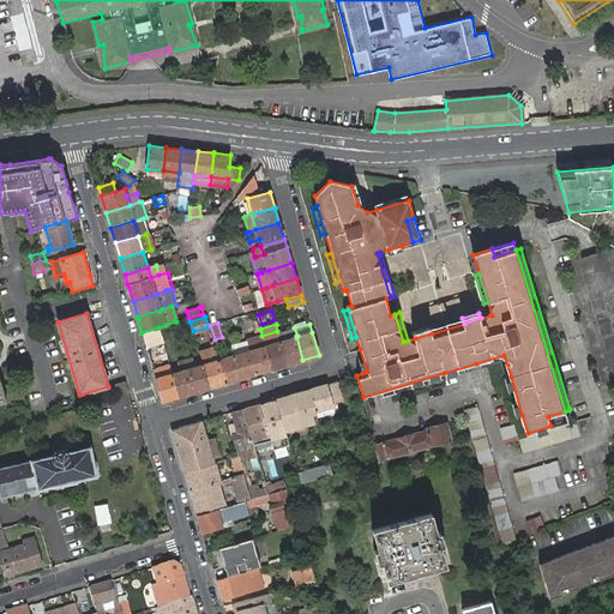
[(146,348),(163,343),(158,327),(142,332),(146,348)]
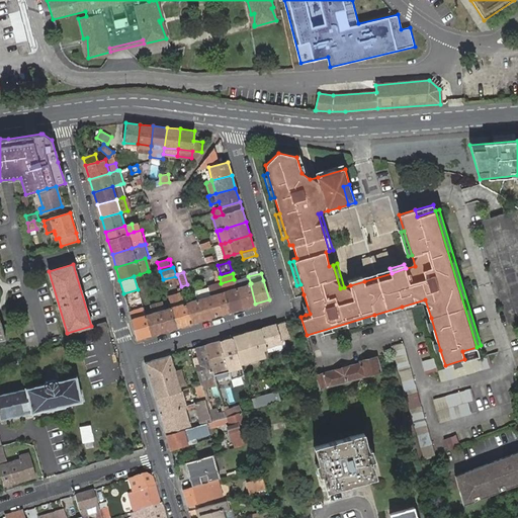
[(251,283),(248,276),(235,281),(237,287),(242,308),(255,304),(250,283),(251,283)]
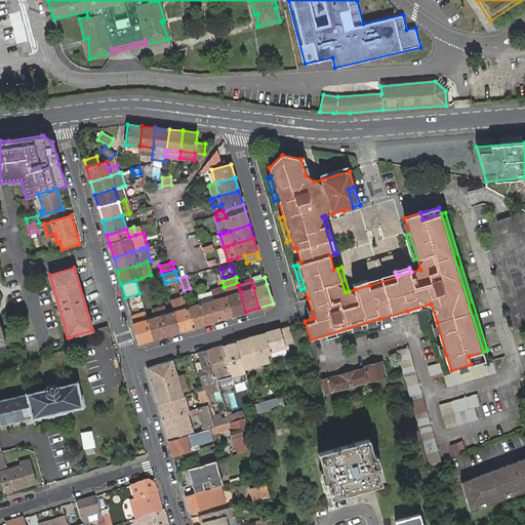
[(354,284),(355,289),(369,285),(368,280),(354,284)]
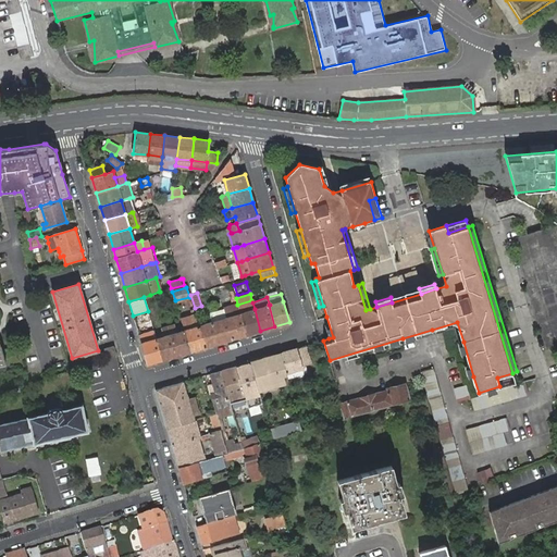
[(247,335),(260,331),(255,309),(252,302),(251,300),(237,305),(238,307),(240,313),(247,335)]
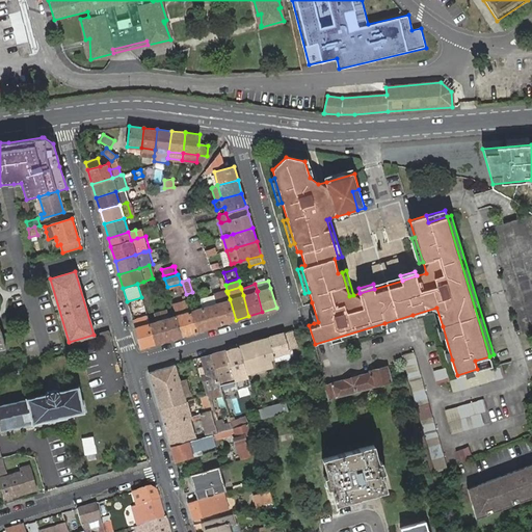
[(222,323),(236,320),(230,299),(228,293),(227,291),(213,294),(214,297),(216,303),(222,323)]
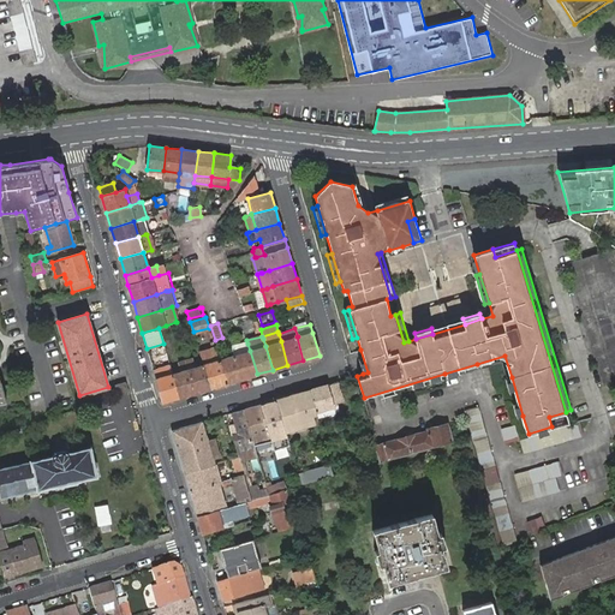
[(242,378),(257,374),(250,351),(248,344),(246,340),(231,345),(234,356),(242,378)]
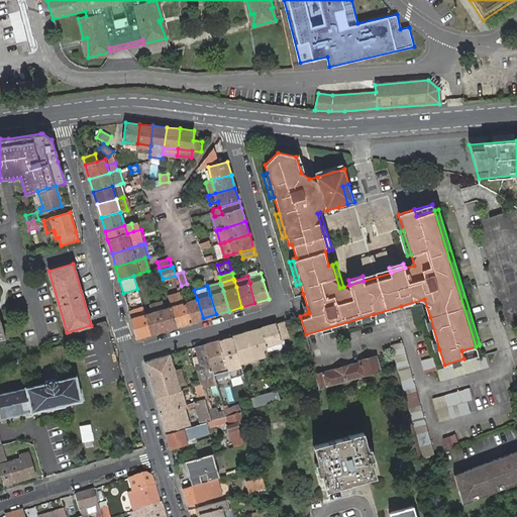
[(299,296),(305,314),(309,313),(303,294),(299,296)]
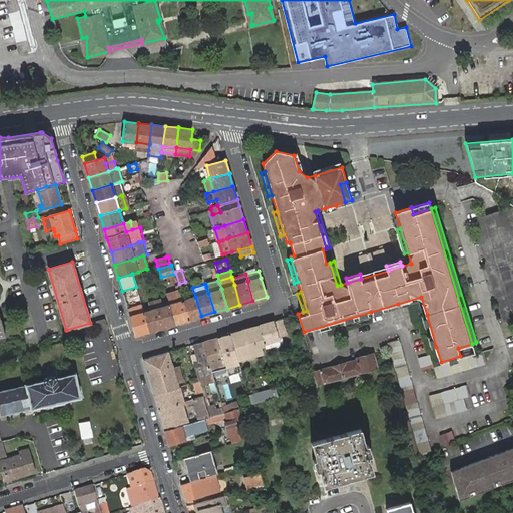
[(175,324),(188,320),(182,301),(180,294),(167,298),(169,305),(175,324)]
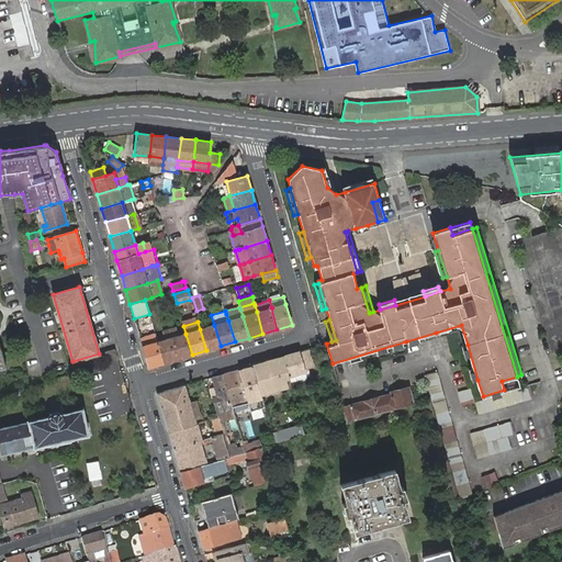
[(206,350),(221,346),(214,325),(200,329),(206,350)]
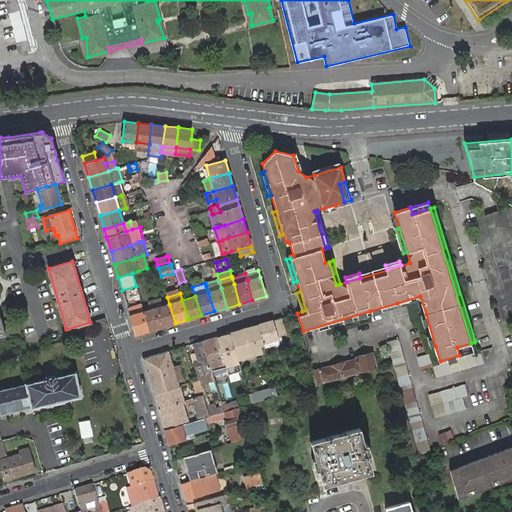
[(143,311),(156,307),(154,300),(141,304),(143,311)]
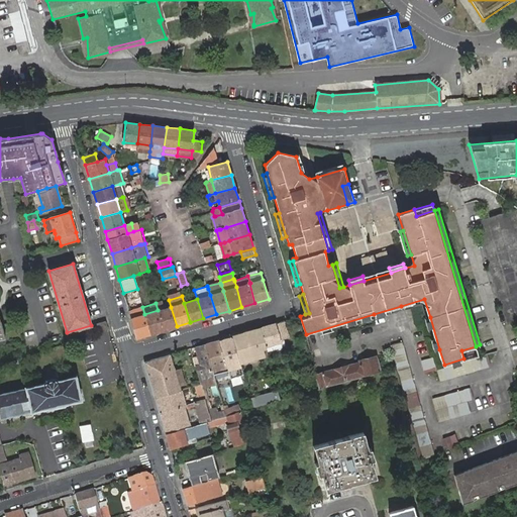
[(131,318),(144,314),(142,307),(129,311),(131,318)]
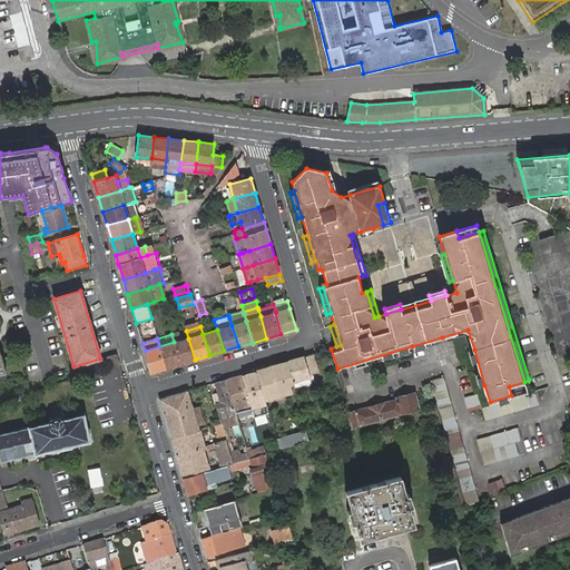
[(180,364),(195,360),(188,338),(174,342),(180,364)]
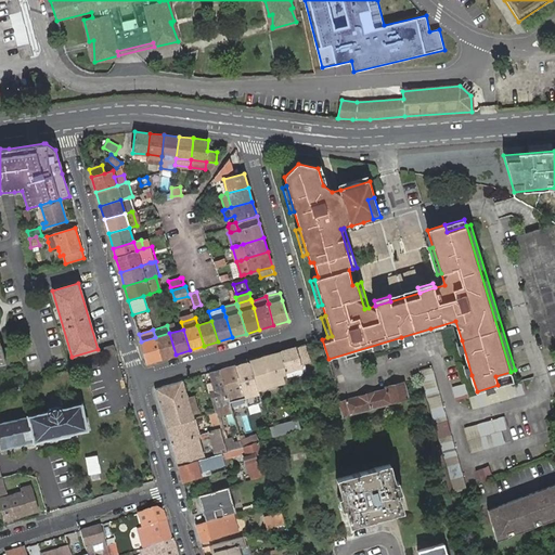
[(162,358),(176,355),(169,333),(155,337),(162,358)]
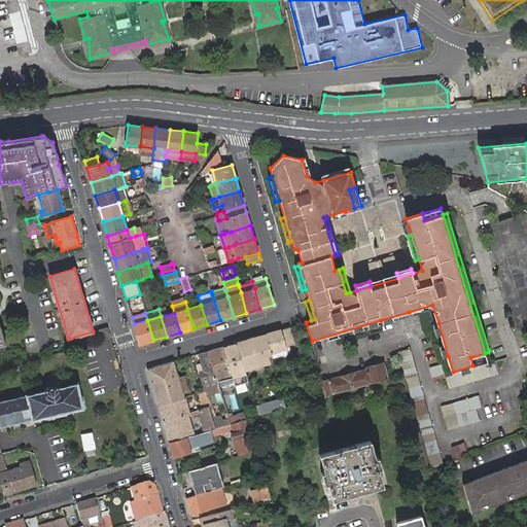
[(140,345),(153,340),(147,320),(134,324),(140,345)]
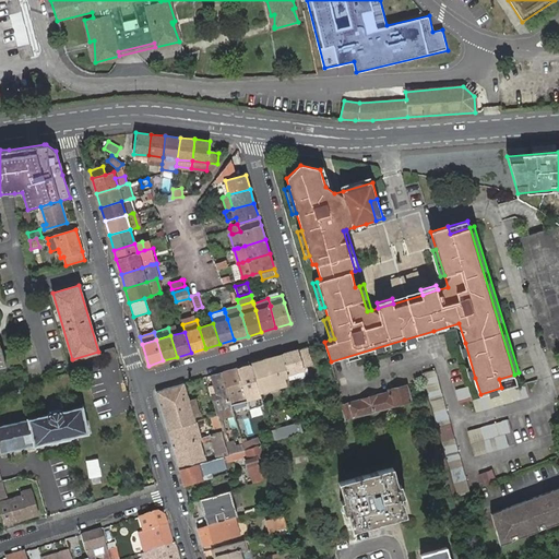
[(475,378),(465,343),(461,344),(472,379),(475,378)]
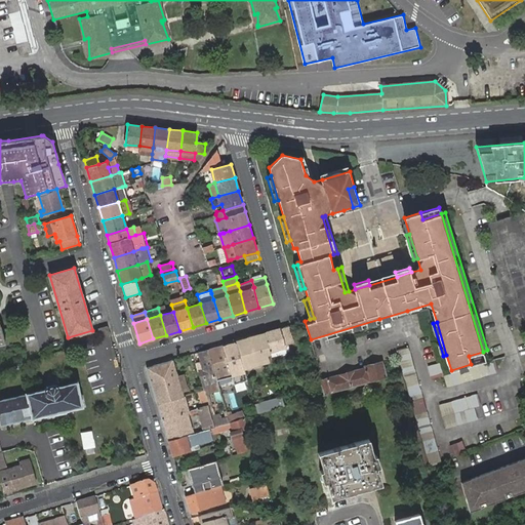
[(292,342),(288,326),(280,328),(265,333),(270,352),(284,348),(285,347),(285,345),(292,342)]
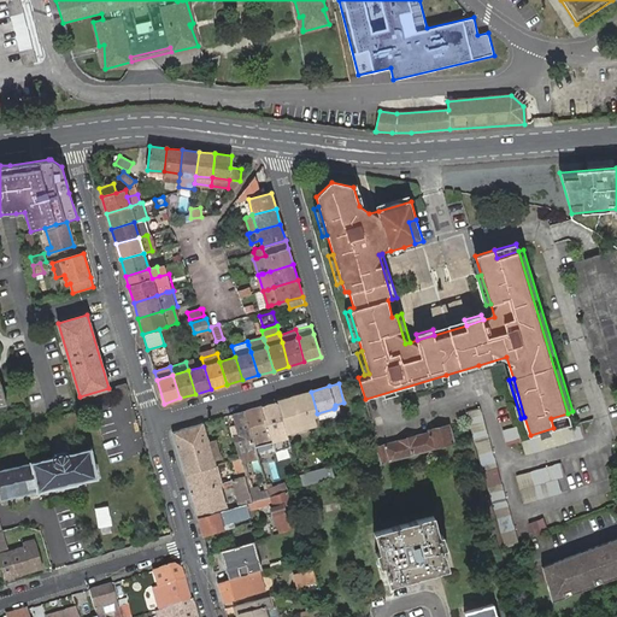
[(303,393),(277,401),(286,429),(311,422),(318,419),(317,413),(311,392),(303,393)]
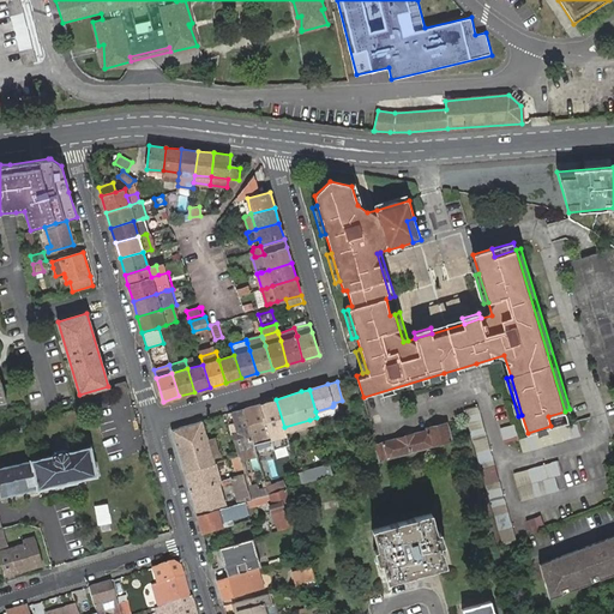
[(276,399),(260,403),(272,440),(275,449),(289,445),(284,427),(276,399)]
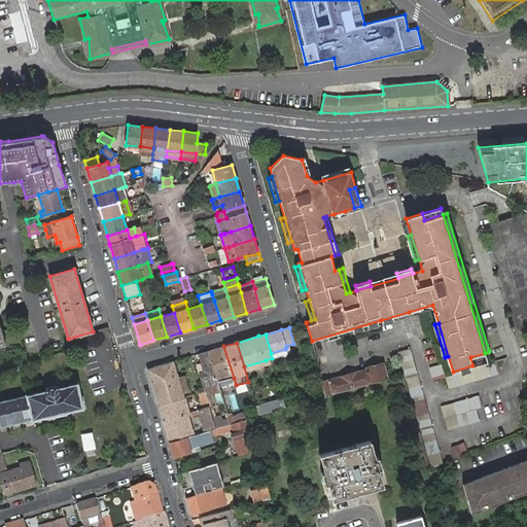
[(223,346),(209,351),(218,382),(234,378),(223,346)]
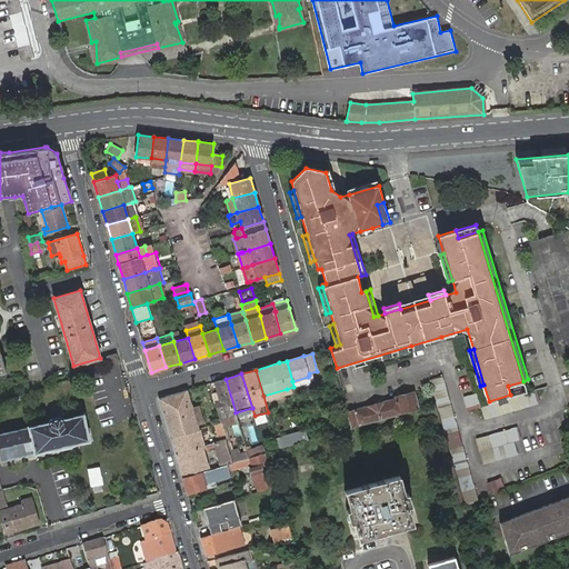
[(293,387),(295,388),(310,382),(308,377),(292,381),(293,387)]
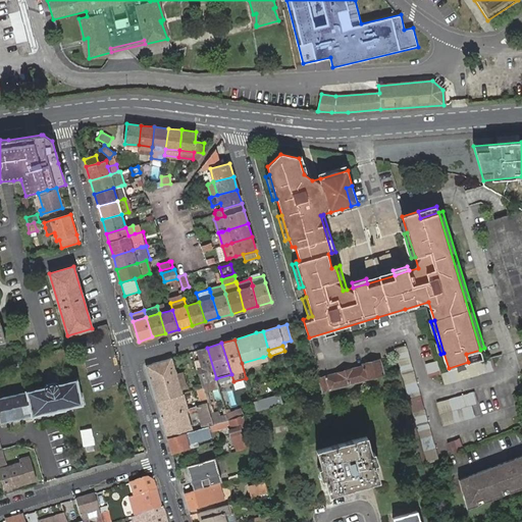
[(397,348),(430,462),(437,459),(405,346),(397,348)]
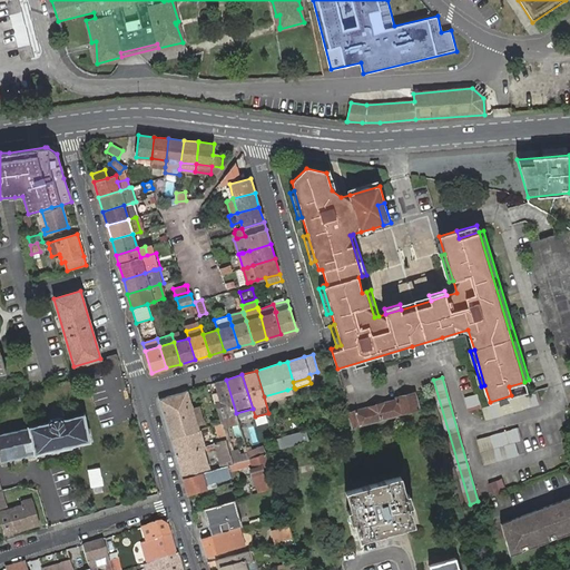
[(215,403),(220,420),(224,419),(236,415),(236,413),(226,380),(215,383),(219,395),(220,402),(215,403)]
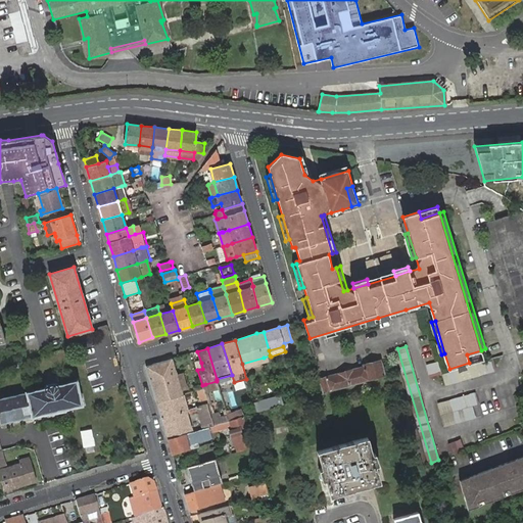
[(483,359),(481,350),(467,354),(469,363),(483,359)]
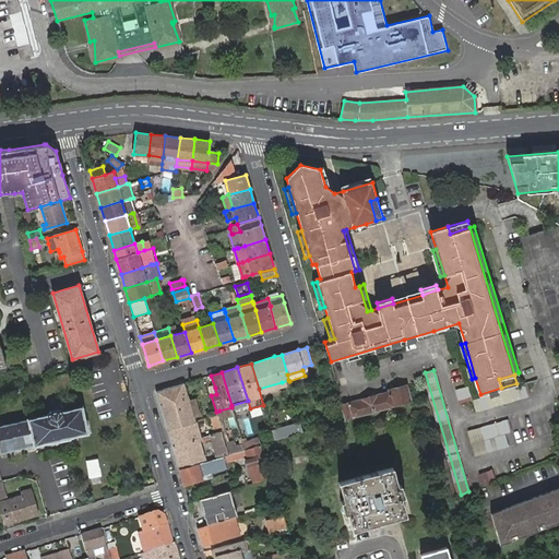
[(156,392),(168,430),(195,421),(193,416),(200,415),(194,399),(189,401),(183,383),(156,392)]
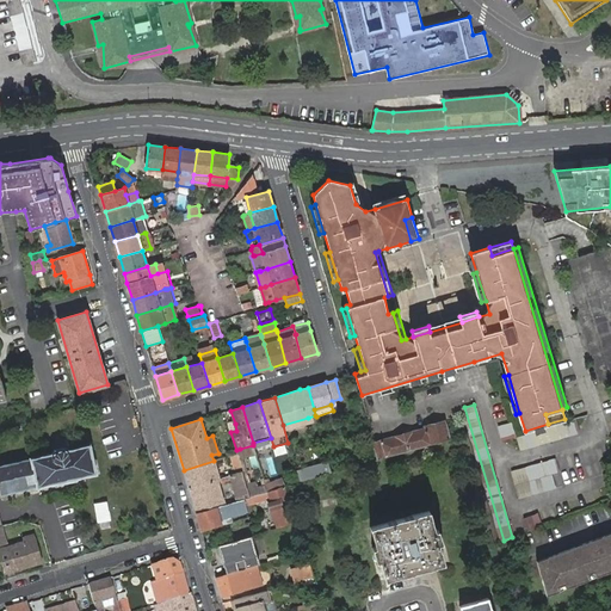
[(576,420),(517,437),(520,450),(580,433),(576,420)]
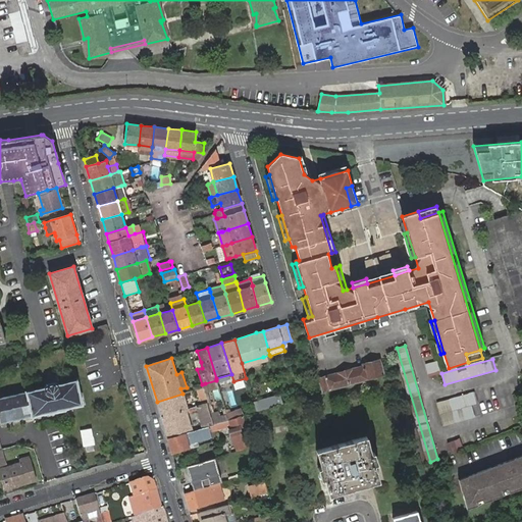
[(322,393),(383,376),(379,360),(364,365),(364,366),(349,370),(318,378),(322,393)]
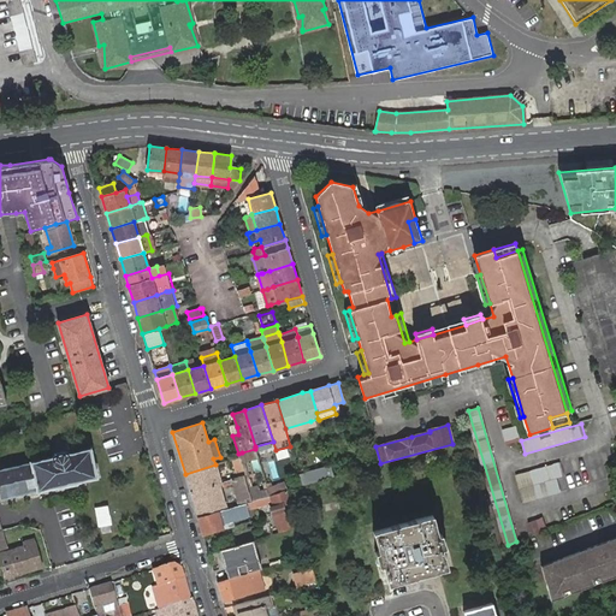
[(515,426),(502,430),(504,440),(517,438),(515,426)]
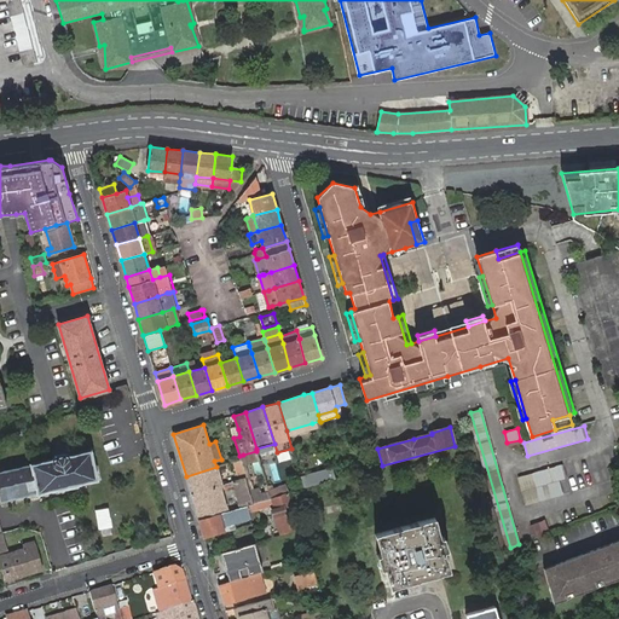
[(291,449),(277,452),(278,461),(294,456),(291,449)]
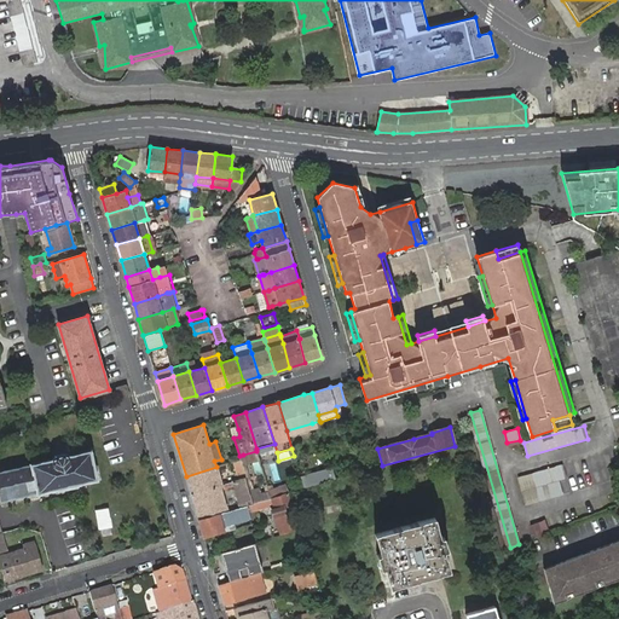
[(0,497),(0,501),(38,492),(39,492),(58,487),(58,489),(77,485),(77,484),(98,479),(91,450),(71,453),(70,455),(65,452),(56,455),(52,458),(51,458),(32,463),(32,464),(0,470),(0,497)]
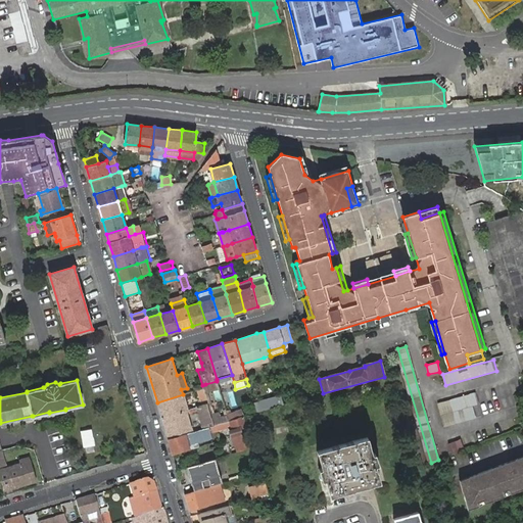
[(217,381),(205,384),(207,392),(219,388),(217,381)]
